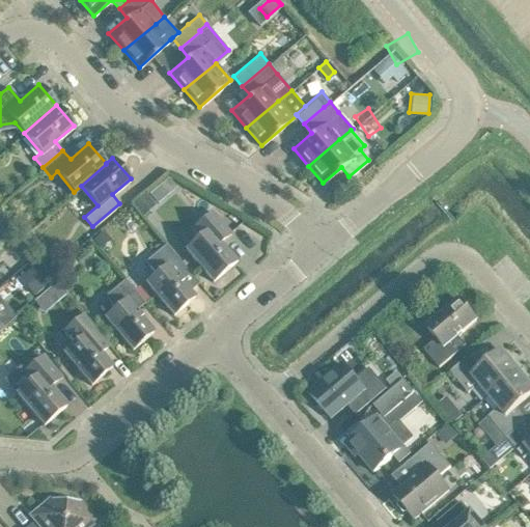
[(0,217),(14,212),(6,192),(0,194),(0,217)]
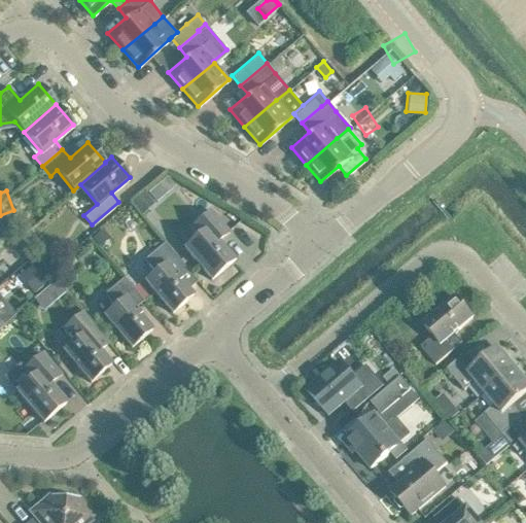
[(141,213),(153,203),(143,190),(131,201),(141,213)]
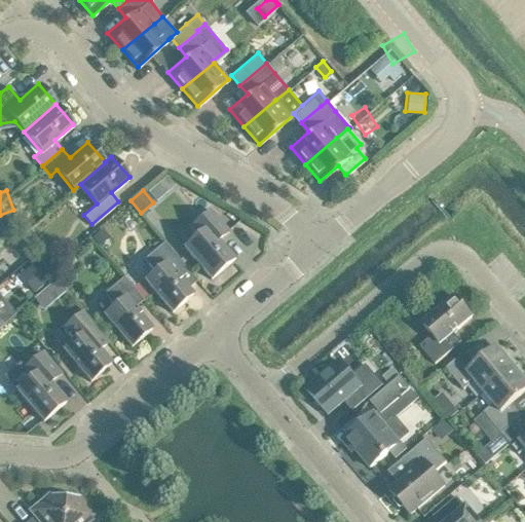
[(210,276),(232,258),(217,238),(227,230),(210,209),(190,225),(196,233),(183,245),(210,276)]
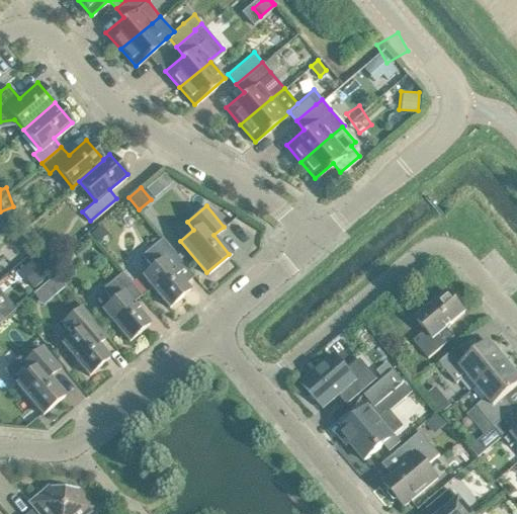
[(19,234),(28,229),(19,212),(9,218),(19,234)]
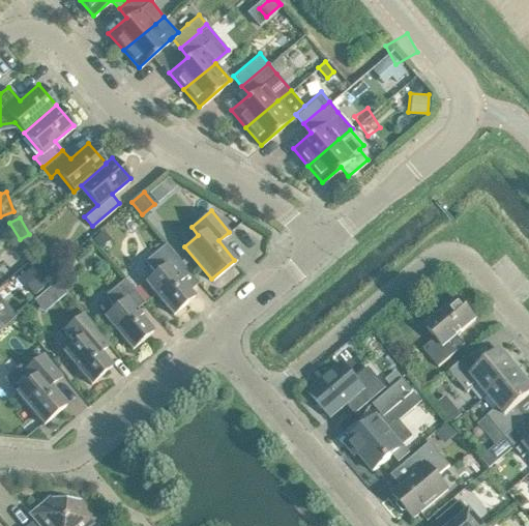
[(97,243),(108,235),(103,228),(92,236),(97,243)]
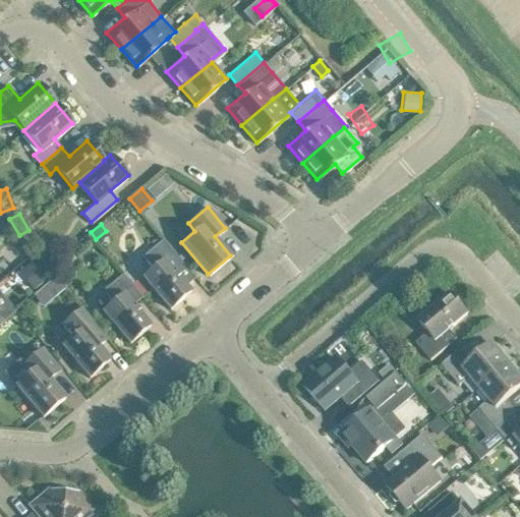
[(169,307),(190,290),(174,272),(183,264),(162,238),(141,254),(152,267),(142,276),(169,307)]
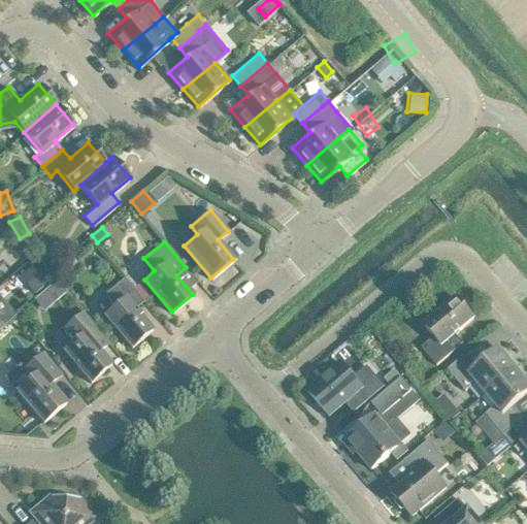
[(240,286),(258,274),(253,267),(235,277),(240,286)]
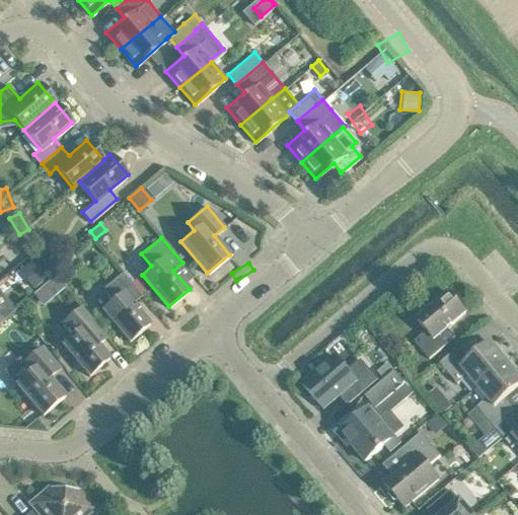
[(129,340),(149,322),(132,302),(141,294),(121,271),(101,288),(112,300),(101,308),(129,340)]
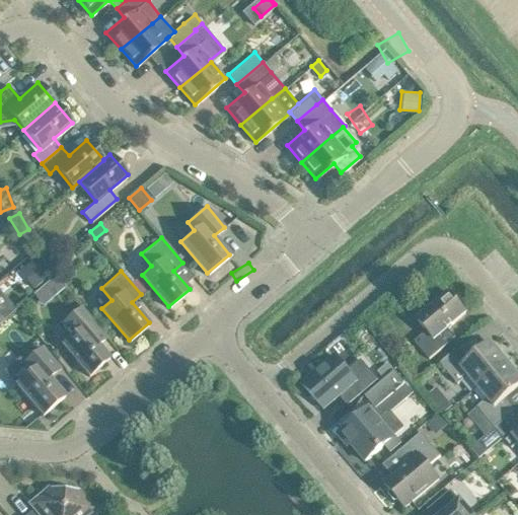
[(428,357),(454,336),(446,326),(464,311),(447,290),(416,316),(426,328),(414,340),(428,357)]
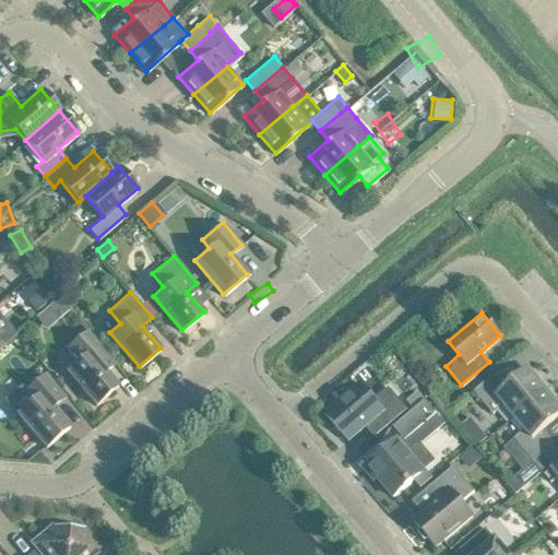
[(87,329),(66,347),(76,361),(67,369),(81,387),(95,403),(117,385),(107,372),(117,364),(108,354),(94,338),(87,329)]
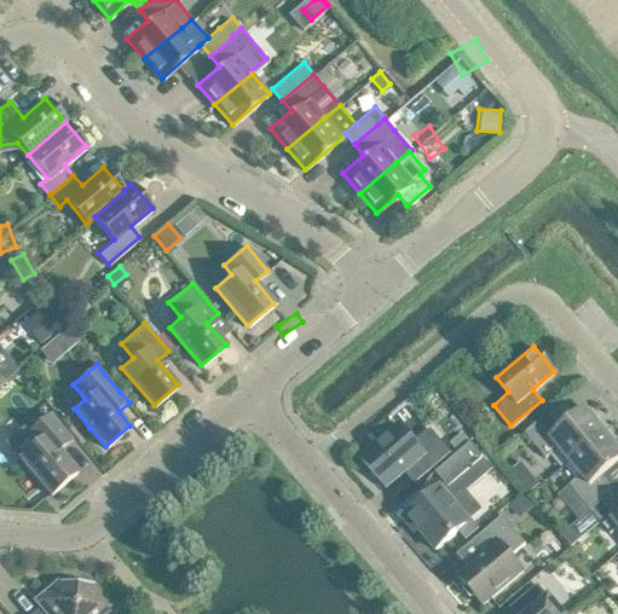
[(595,420),(583,405),(560,424),(547,410),(523,430),(544,456),(556,446),(569,459),(606,427),(598,417),(595,420)]
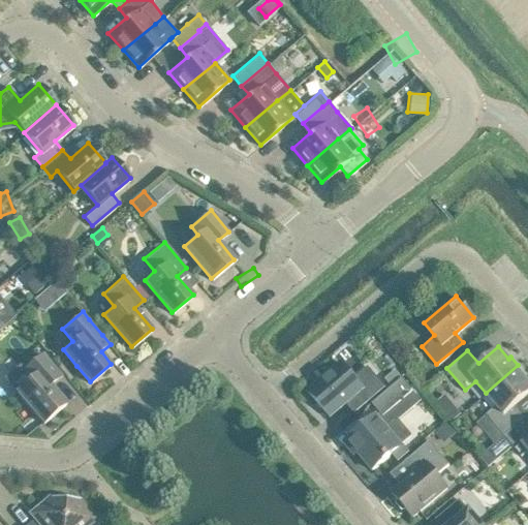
[(19,365),(4,376),(16,390),(42,422),(65,402),(50,383),(60,374),(41,352),(22,369),(19,365)]
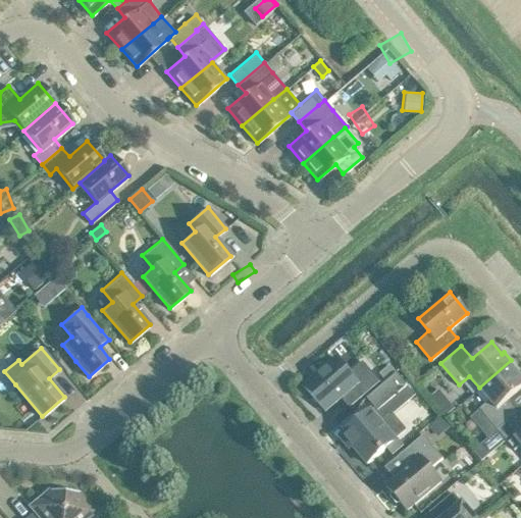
[(349,371),(336,356),(303,384),(323,408),(350,385),(359,397),(378,380),(362,360),(349,371)]
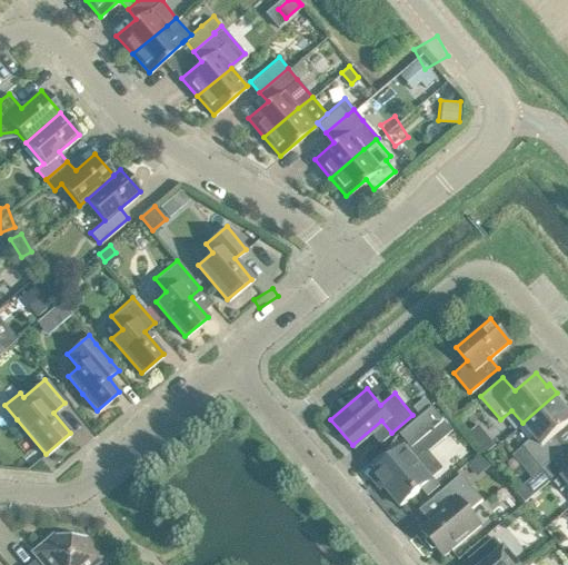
[(541,467),(564,449),(552,435),(567,422),(567,410),(562,405),(565,403),(557,393),(522,423),(532,435),(521,445),(541,467)]
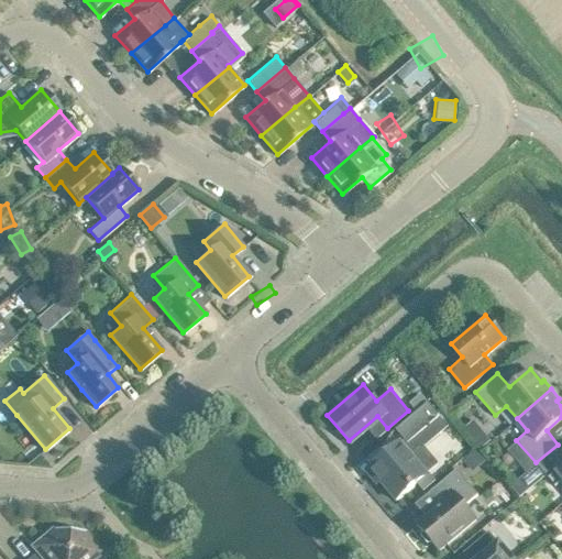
[(415,410),(427,401),(418,392),(407,402),(415,410)]
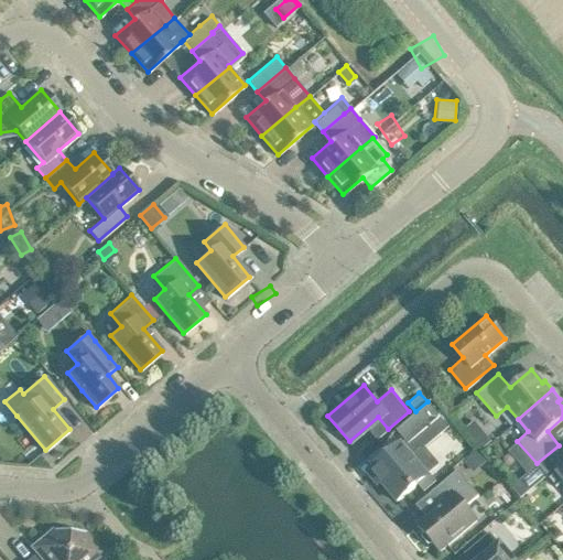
[(407,442),(439,415),(428,401),(415,411),(417,411),(396,429),(407,442)]
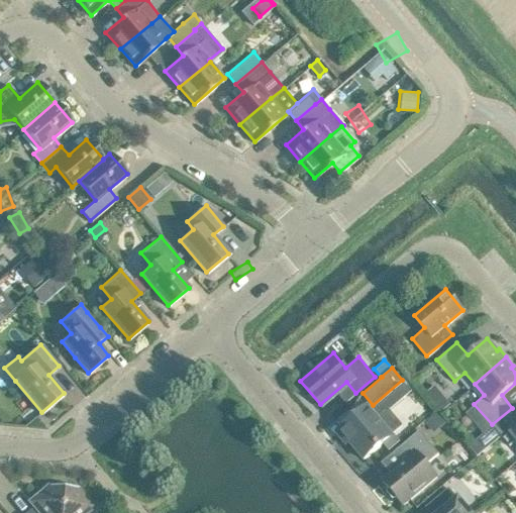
[(366,405),(338,428),(363,457),(382,441),(388,448),(399,439),(393,431),(402,423),(389,408),(411,390),(402,380),(373,405),(370,402),(366,405)]
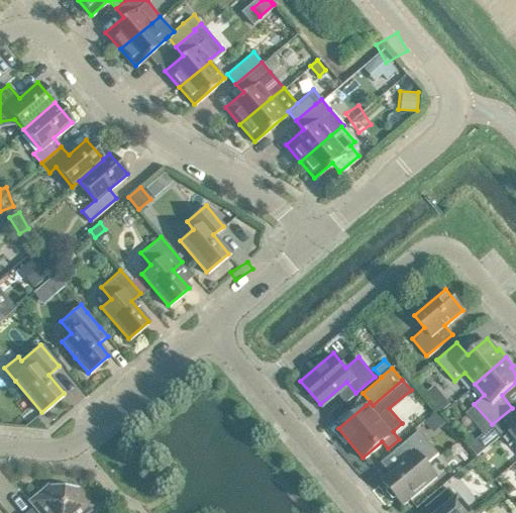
[(515,403),(512,408),(492,424),(509,444),(515,437),(515,403)]
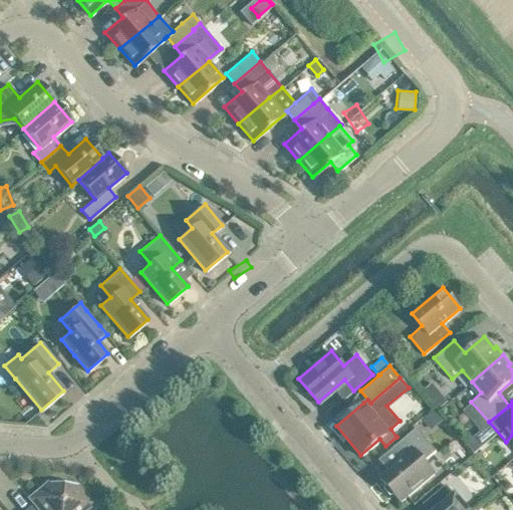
[(400,501),(415,488),(434,472),(423,460),(435,450),(416,427),(393,447),(402,457),(378,476),(400,501)]
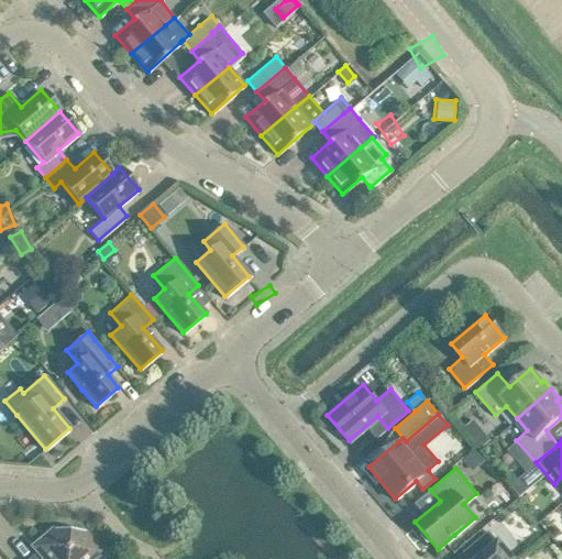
[(91,558),(101,551),(99,547),(84,529),(52,527),(31,545),(35,550),(24,558),(91,558)]
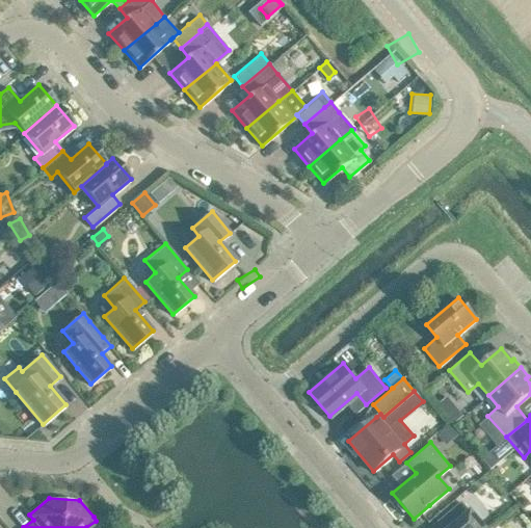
[(470,510),(460,500),(436,521),(443,527),(484,527),(470,510)]
